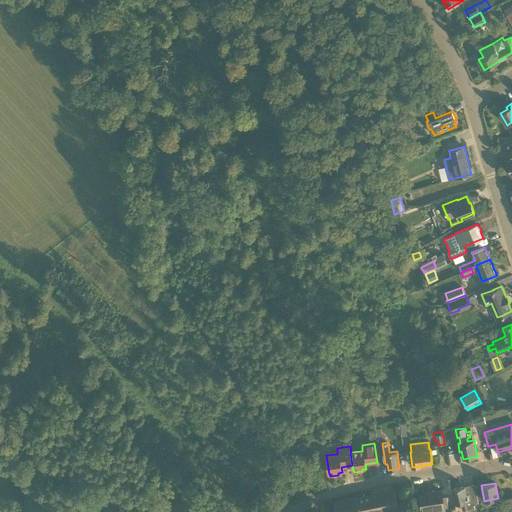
[(479,503),(477,495),(470,496),(469,493),(467,494),(465,486),(452,489),(455,504),(461,502),(463,510),(474,508),(474,504),(479,503)]
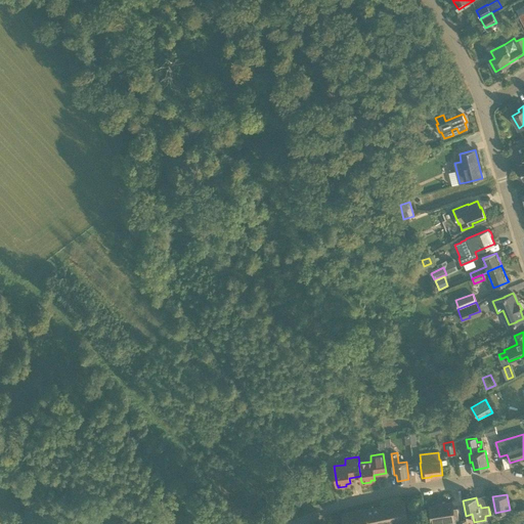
[(342,513),(343,523),(388,523),(408,520),(404,499),(403,499),(404,500),(342,513)]
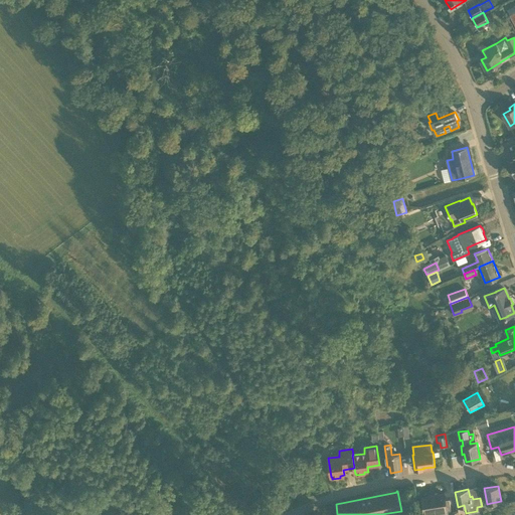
[(451,510),(451,509),(450,499),(446,499),(445,494),(422,497),(425,514),(451,510)]
